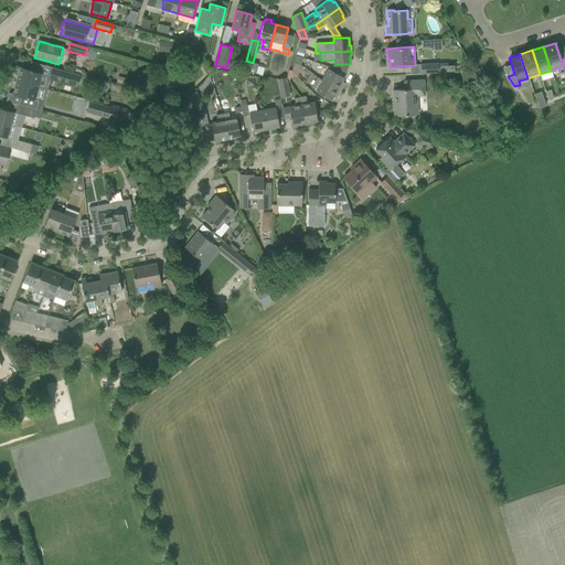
[(420,65),(420,74),(439,73),(455,72),(454,65),(448,65),(448,63),(438,64),(420,65)]
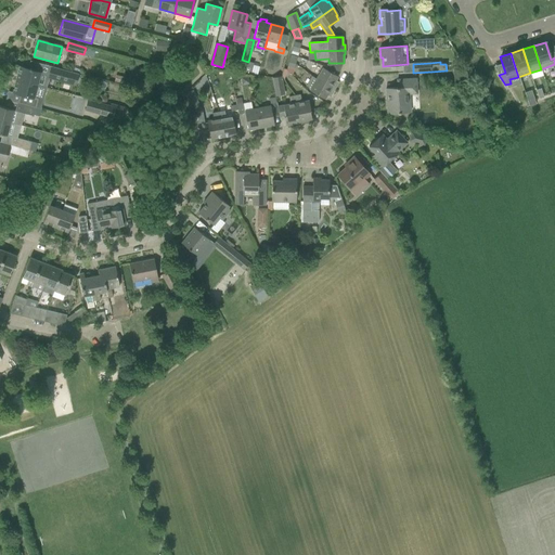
[(50,78),(75,84),(77,74),(49,66),(42,64),(40,73),(51,76),(50,78)]
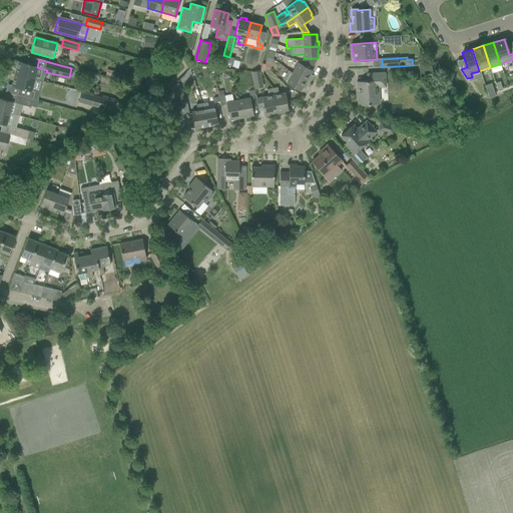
[(221,66),(225,67),(230,68),(231,65),(232,65),(233,62),(227,60),(226,60),(226,61),(222,60),(221,66)]
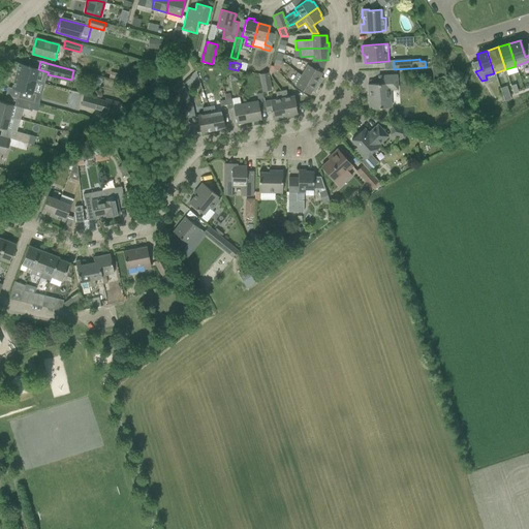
[(19,64),(16,75),(34,81),(38,69),(19,64)]
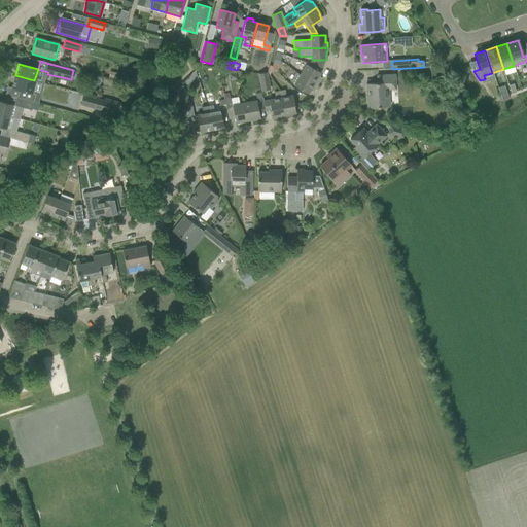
[(307,65),(301,75),(318,85),(322,78),(318,76),(320,73),(307,65)]
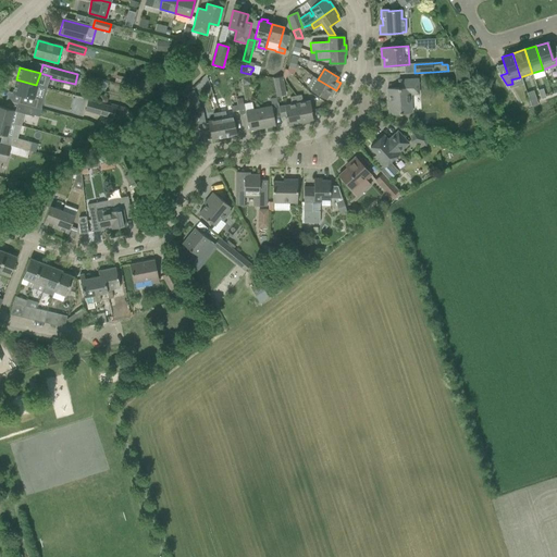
[(455,70),(455,82),(470,81),(469,69),(455,70)]
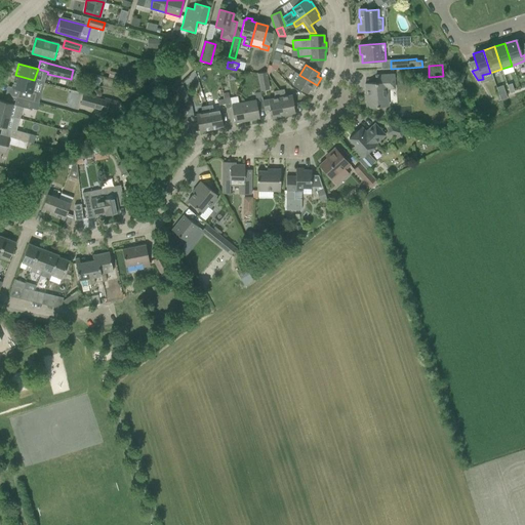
[(111,71),(109,78),(116,80),(118,73),(111,71)]
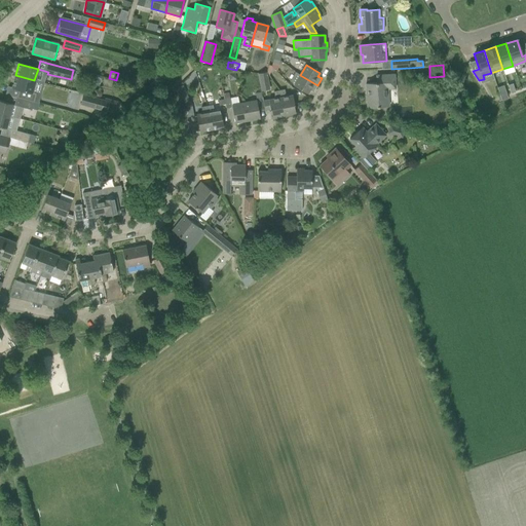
[(317,85),(300,75),(295,72),(289,81),(295,84),(294,85),(307,94),(310,90),(313,92),(317,85)]
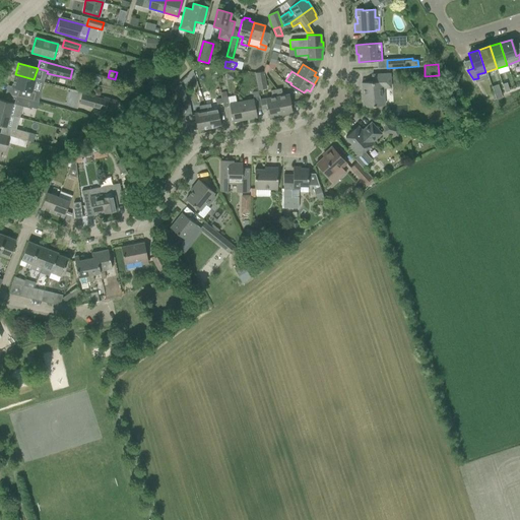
[(255,73),(257,89),(266,88),(263,72),(255,73)]
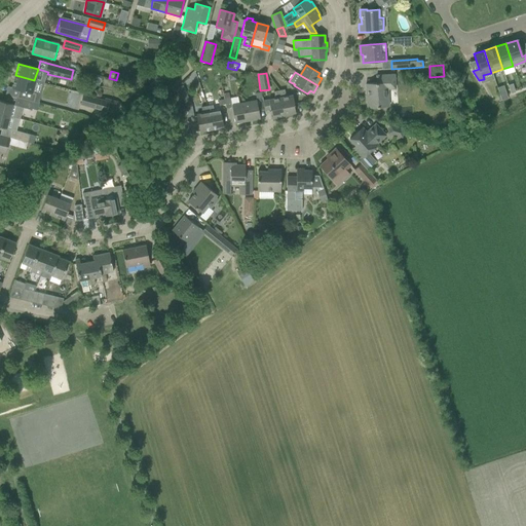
[(20,89),(17,98),(33,102),(38,103),(44,83),(34,80),(15,75),(12,87),(20,89)]
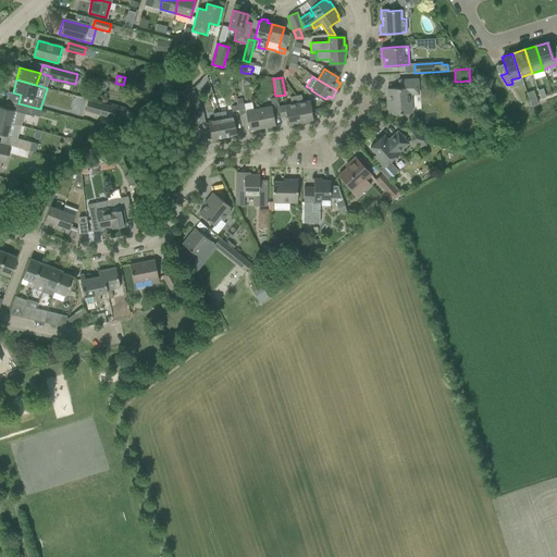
[(387,101),(388,114),(399,113),(411,113),(410,95),(418,94),(418,79),(409,79),(398,81),(398,88),(387,88),(387,90),(388,89),(390,101),(387,101)]
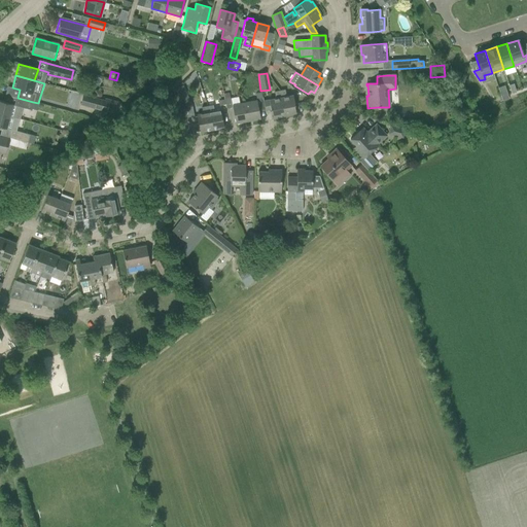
[(175,89),(183,109),(191,106),(183,85),(175,89)]
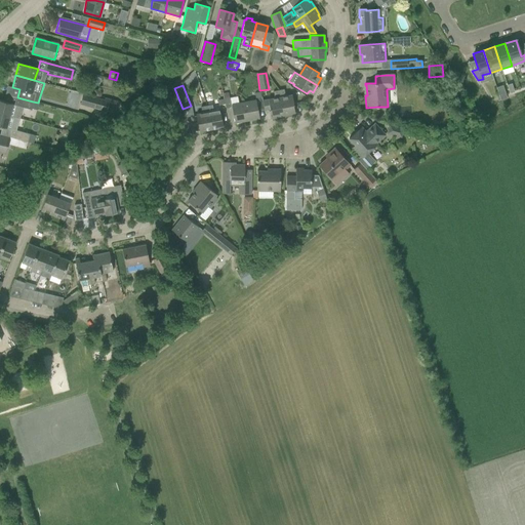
[(127,86),(124,97),(131,99),(134,88),(127,86)]
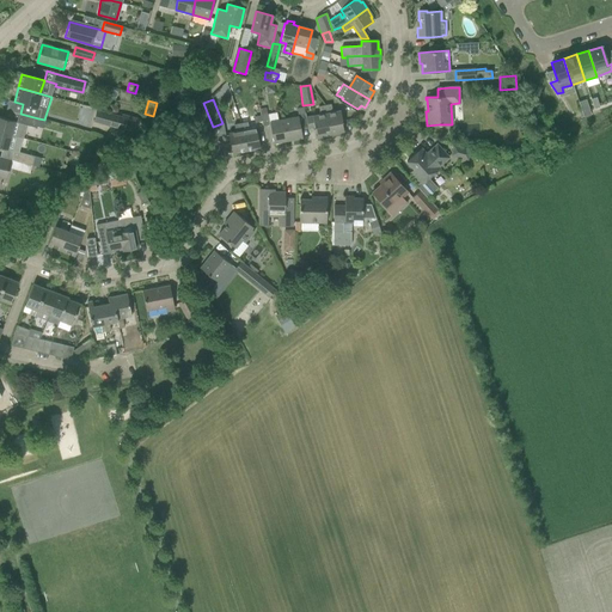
[(118,112),(118,108),(115,104),(110,105),(108,109),(110,114),(114,115),(118,112)]
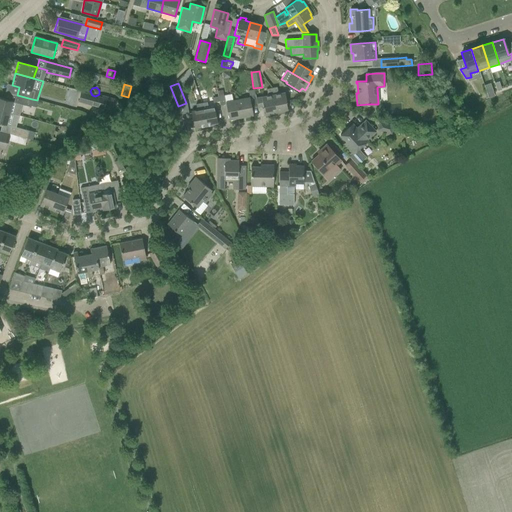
[(277,87),(272,88),(276,113),(288,111),(286,102),(285,93),(278,94),(277,87)]
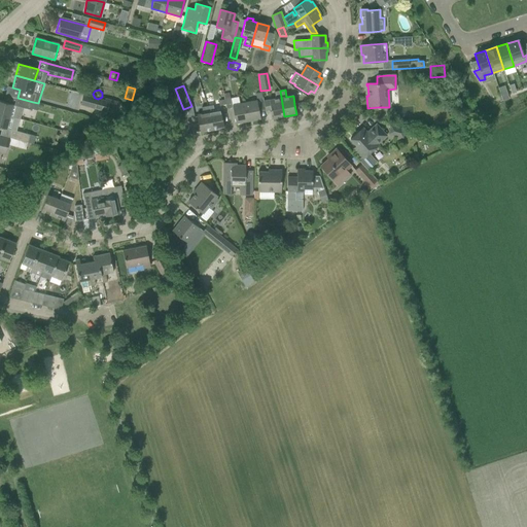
[(284,116),(280,91),(274,92),(276,99),(264,101),(266,113),(272,111),(273,118),(284,116)]
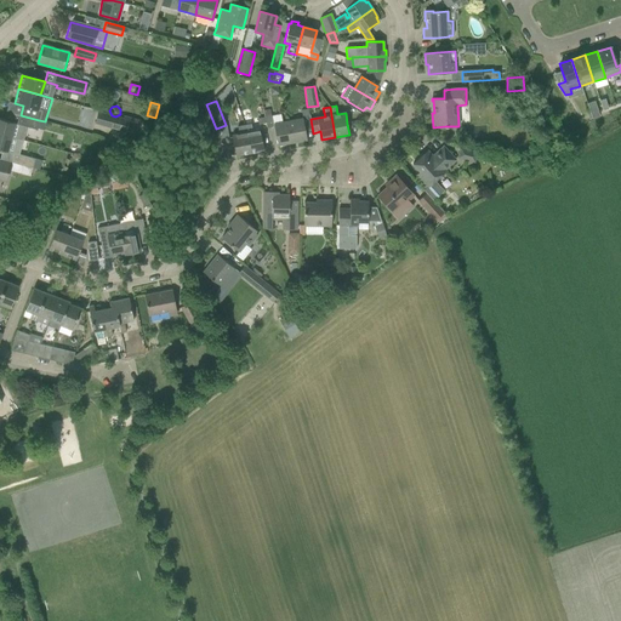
[(265,118),(266,123),(267,129),(272,127),(272,126),(273,126),(278,146),(292,143),(288,121),(281,123),(280,114),(272,117),(269,109),(263,110),(265,118)]
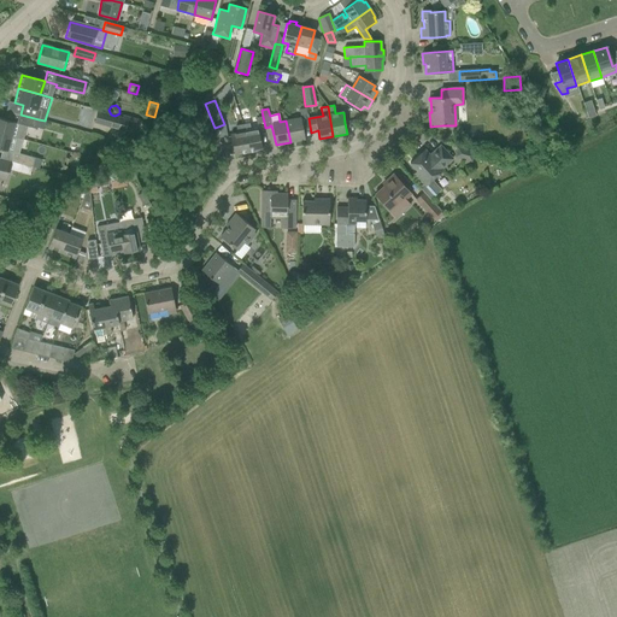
[(45,121),(39,119),(21,115),(6,111),(4,119),(0,118),(0,133),(11,136),(15,123),(36,129),(37,128),(42,129),(45,121)]
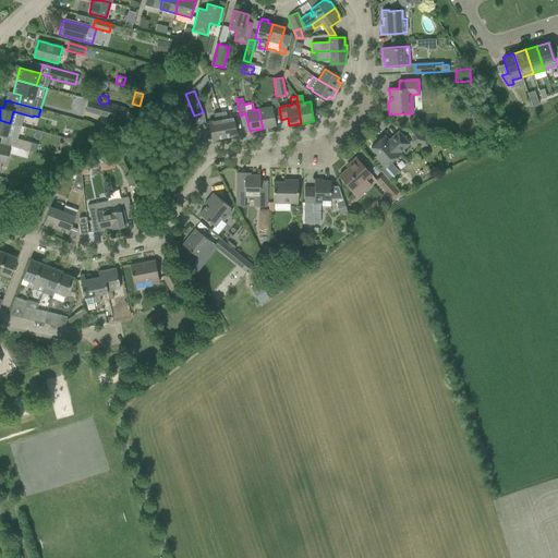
[(113,118),(117,108),(87,100),(85,110),(113,118)]
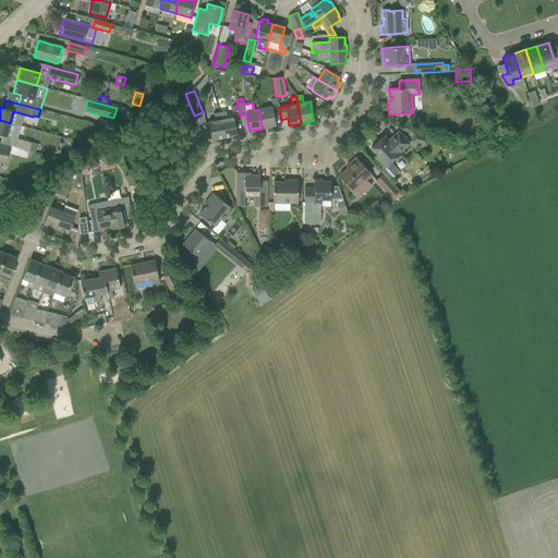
[(271,107),(258,109),(263,129),(276,125),(271,107)]
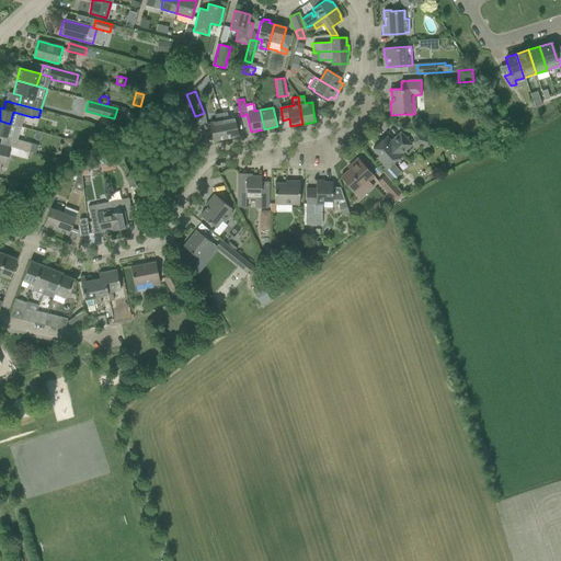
[(220,115),(220,113),(215,114),(216,121),(209,122),(213,141),(226,138),(220,115)]
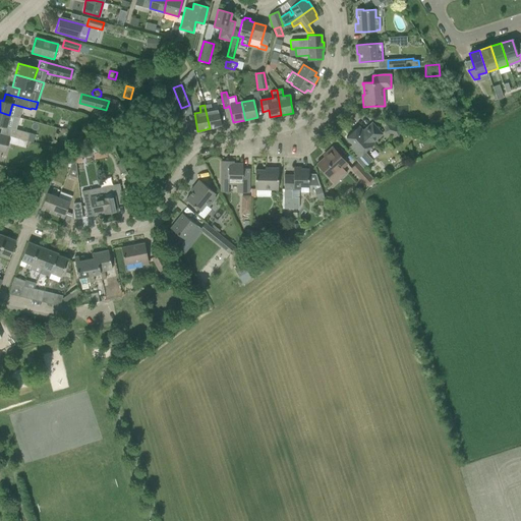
[(210,105),(205,105),(205,107),(210,128),(221,126),(218,109),(211,110),(210,105)]
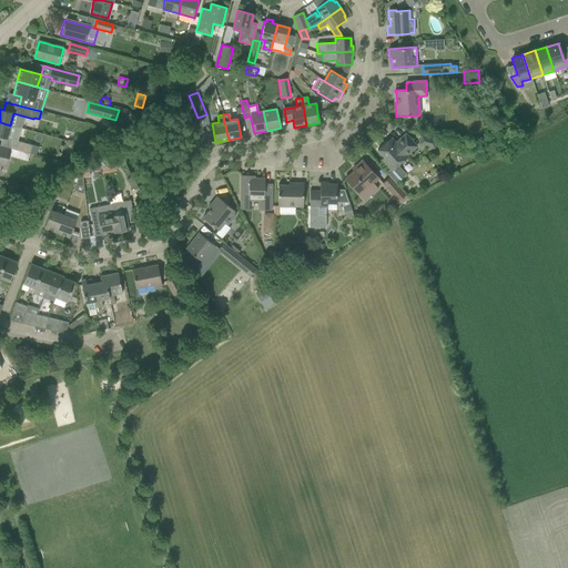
[(10,125),(0,122),(0,137),(7,139),(10,125)]
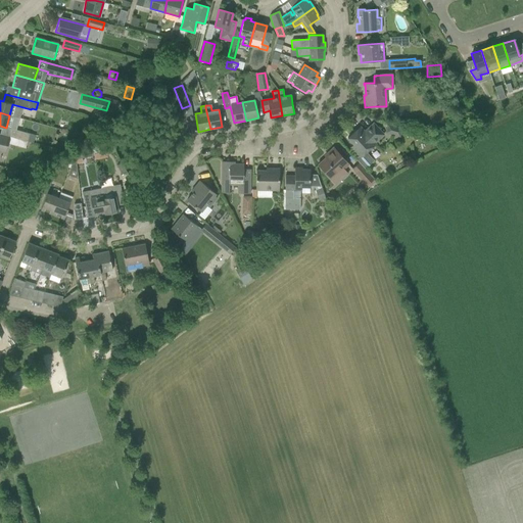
[(355,159),(359,163),(364,169),(373,160),(366,152),(375,144),(375,143),(383,135),(373,124),(364,132),(360,127),(347,138),(353,145),(350,147),(359,156),(355,159)]
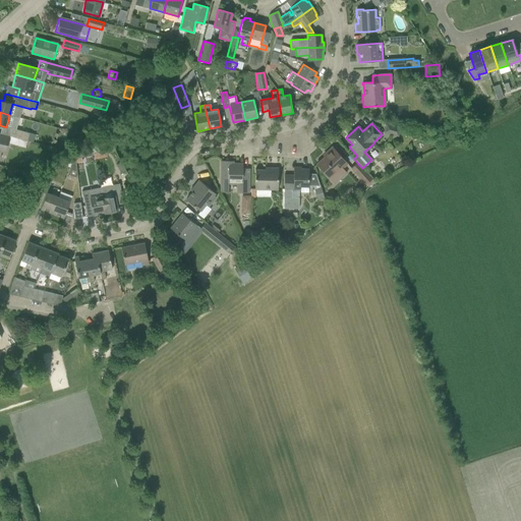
[(384,132),(398,136),(400,127),(386,123),(384,132)]
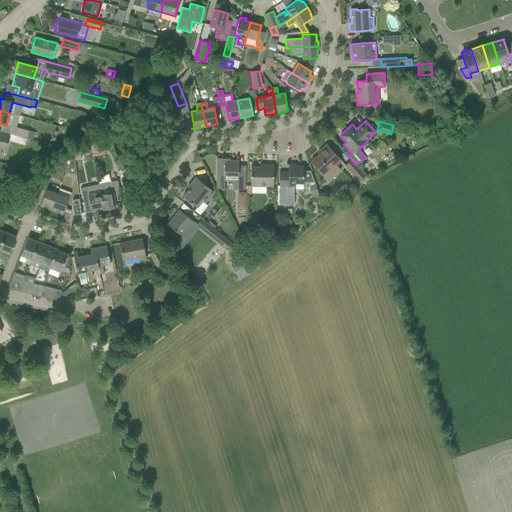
[(10,133),(33,140),(34,132),(12,126),(10,133)]
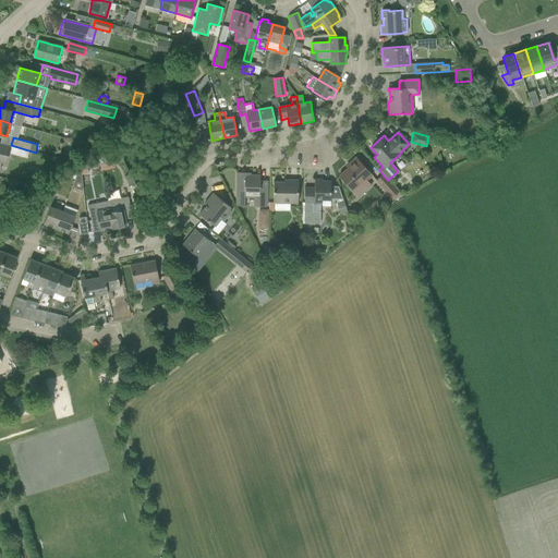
[(0,161),(5,162),(10,147),(0,144),(0,161)]
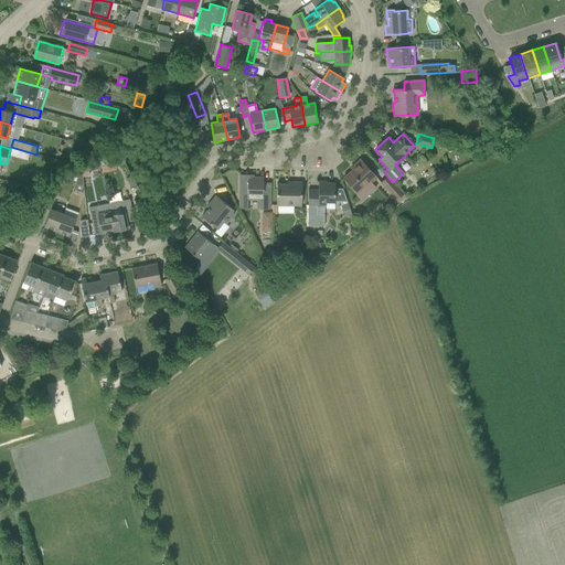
[(114,156),(116,166),(126,164),(121,155),(114,156)]
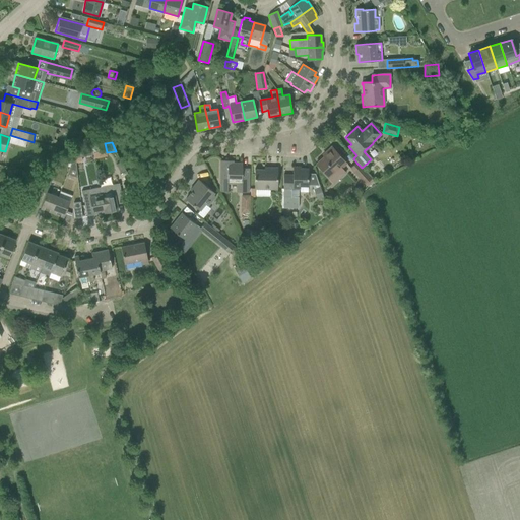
[(327,153),(316,164),(329,179),(346,164),(331,147),(326,151),(327,153)]
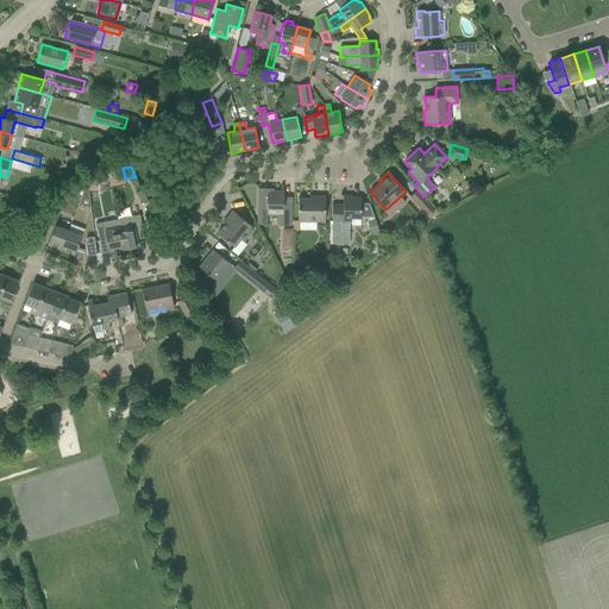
[(79,205),(90,208),(89,201),(88,188),(86,186),(81,198),(79,205)]
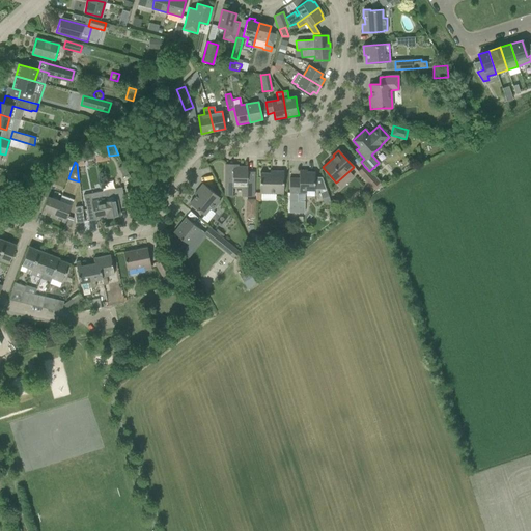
[(224,188),(246,189),(246,197),(254,197),(254,172),(247,172),(247,167),(232,166),(233,164),(225,164),(224,188)]
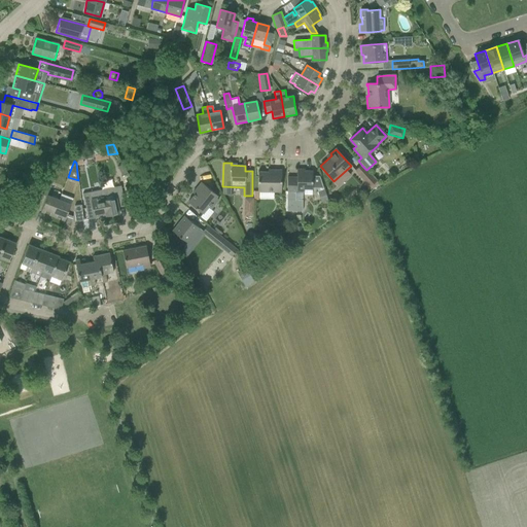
[(361,165),(355,171),(372,188),(378,182),(366,170),(361,165)]
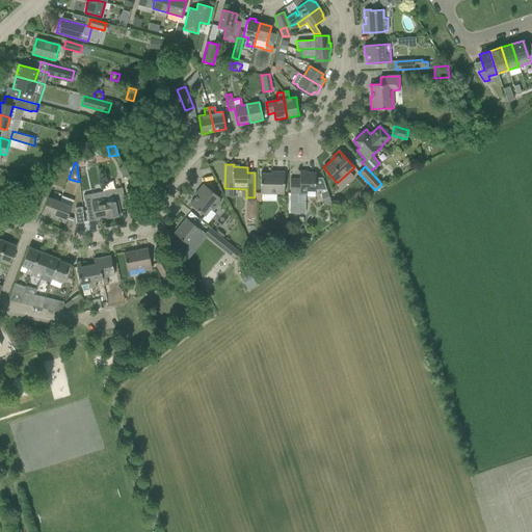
[(289,212),(303,212),(304,202),(297,202),(298,193),(307,194),(307,190),(315,190),(315,183),(315,173),(307,173),(307,171),(299,170),(299,179),(290,179),(290,189),(289,212)]
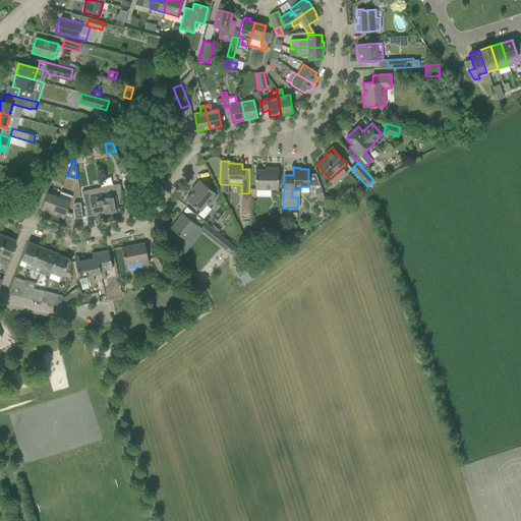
[(254,189),(278,190),(278,168),(269,168),(269,170),(254,170),(254,189)]
